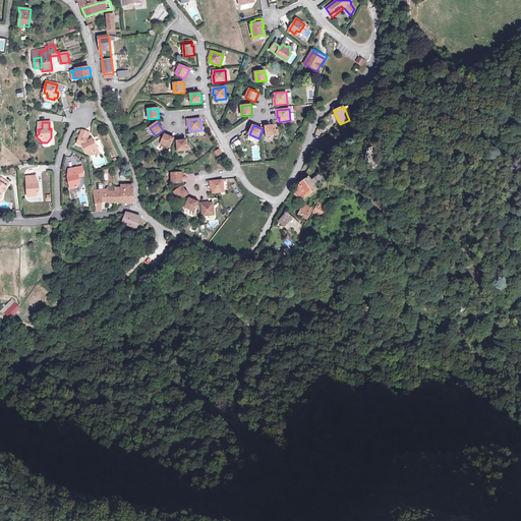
[(277,135),(276,125),(266,126),(267,136),(277,135)]
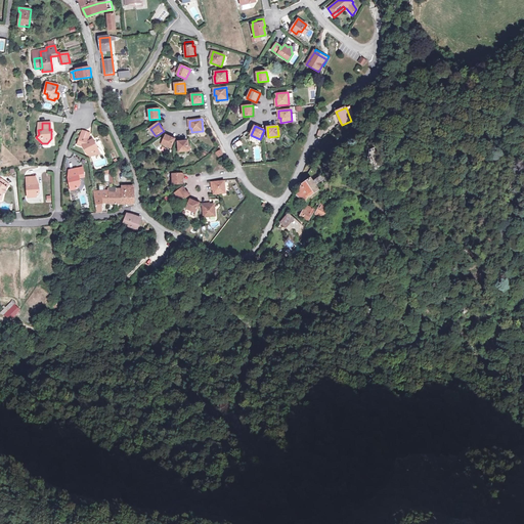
[(171,148),(174,140),(175,139),(166,135),(162,144),(171,148)]
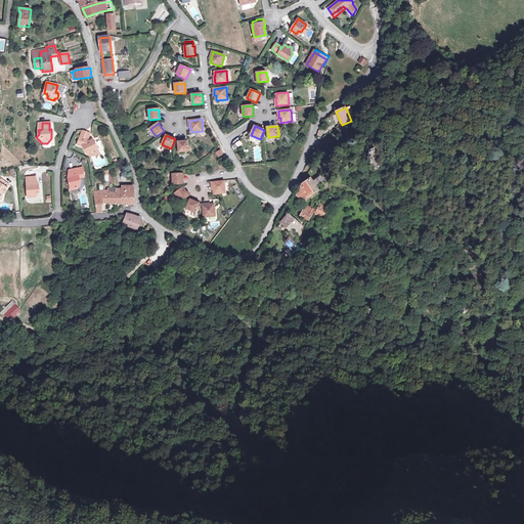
[(86,138),(79,136),(77,144),(83,146),(87,154),(91,156),(95,153),(97,147),(92,138),(89,140),(86,139),(86,138)]
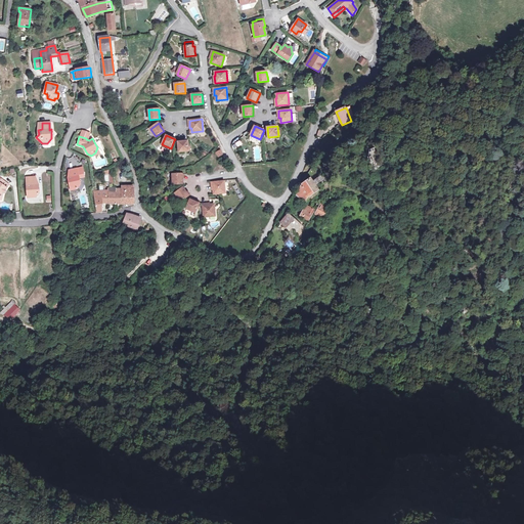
[(188,141),(183,141),(178,142),(179,151),(189,151),(188,141)]
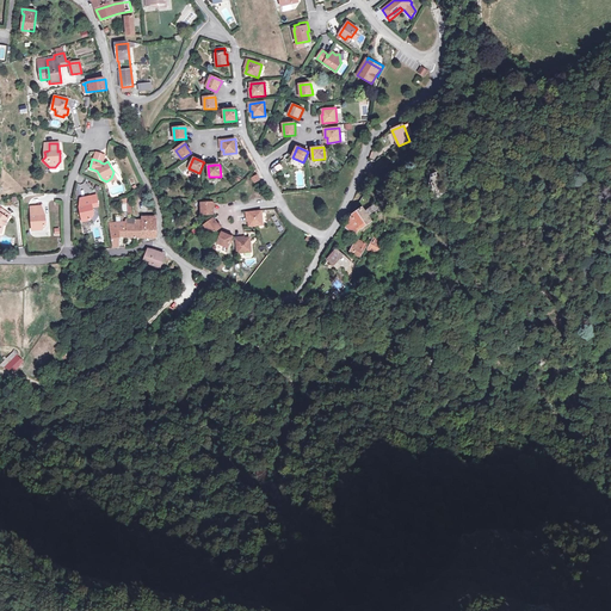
[(91,197),(78,199),(80,208),(76,209),(80,222),(91,220),(93,215),(92,209),(91,205),(92,204),(91,197)]
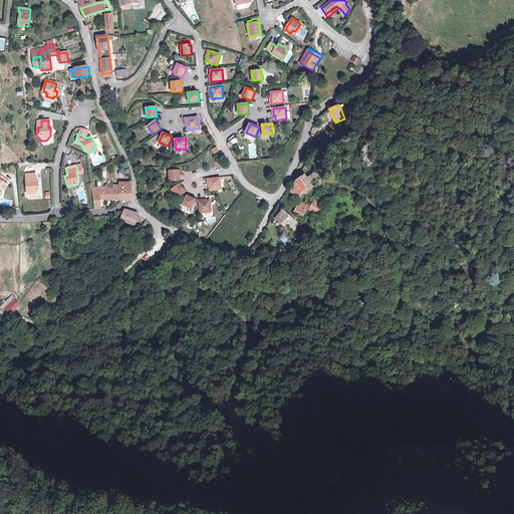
[(180,180),(180,176),(180,171),(170,171),(171,181),(180,180)]
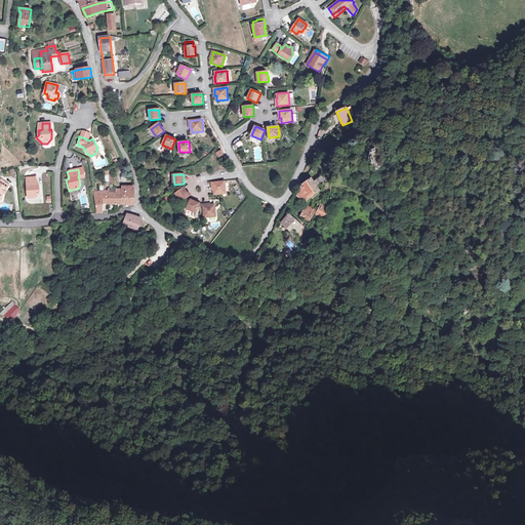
[(303,186),(295,195),(305,202),(309,196),(318,190),(316,187),(325,180),(321,175),(313,183),(311,179),(303,186)]
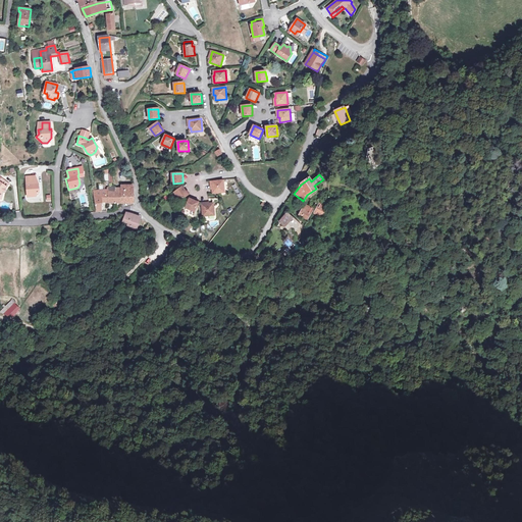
[(36,176),(27,177),(28,197),(36,197),(39,194),(38,184),(36,185),(36,176)]
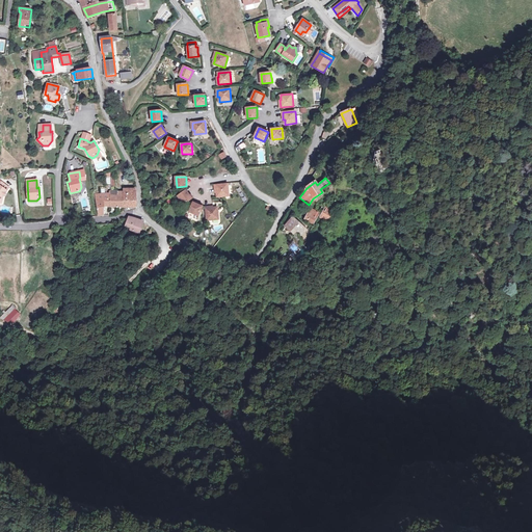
[(0,202),(1,203),(3,197),(9,188),(2,183),(0,181),(0,202)]
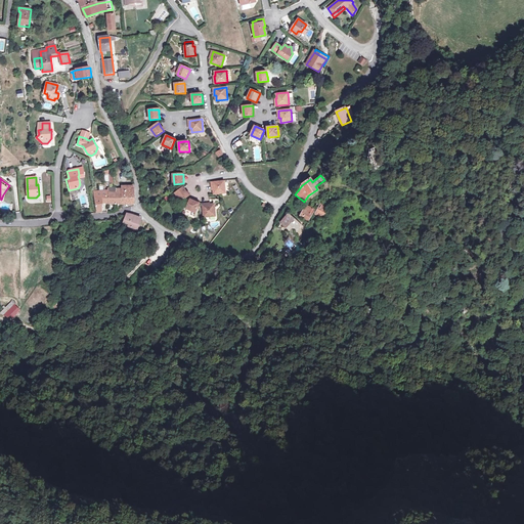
[(224,181),(212,182),(212,186),(212,189),(214,189),(214,193),(225,192),(224,181)]
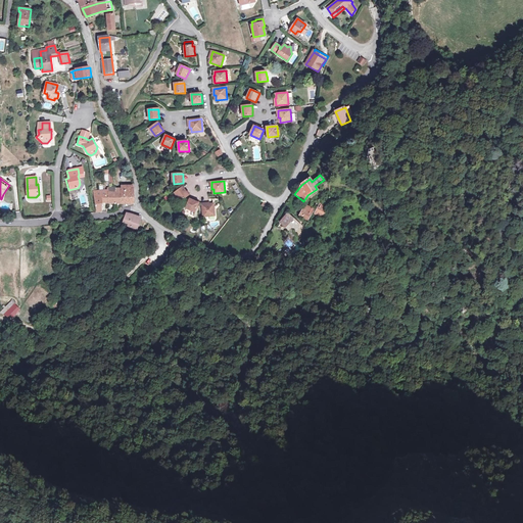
[(119,188),(119,189),(119,193),(122,194),(121,203),(121,205),(116,209),(131,206),(131,203),(134,203),(134,187),(122,187),(122,188),(119,188)]
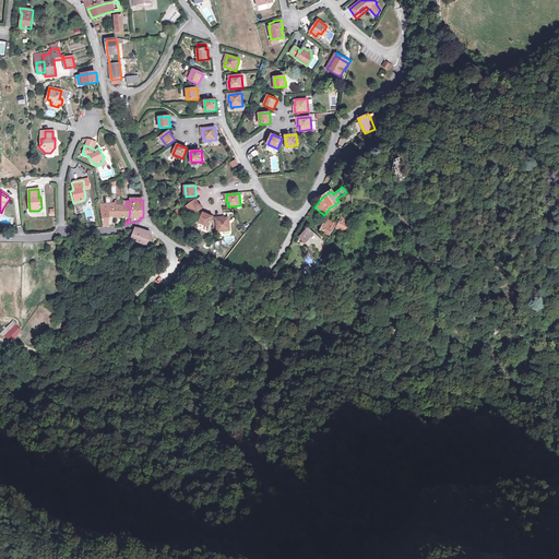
[(193,215),(202,209),(199,204),(195,200),(188,206),(193,215)]
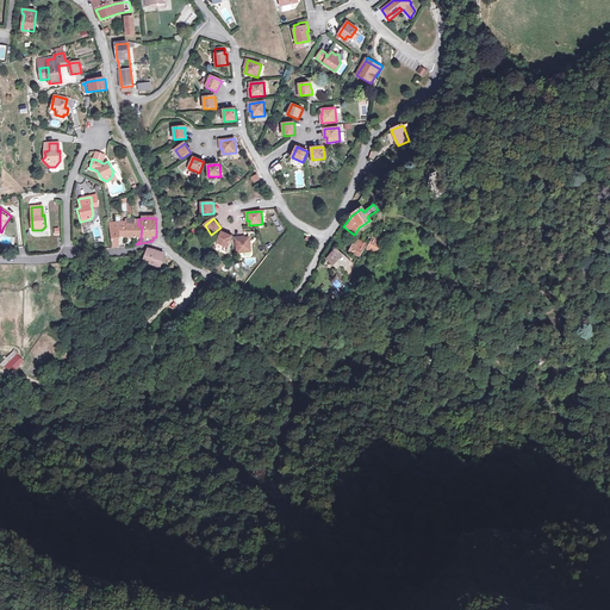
[(138,221),(126,222),(126,236),(141,237),(142,226),(138,225),(138,221)]
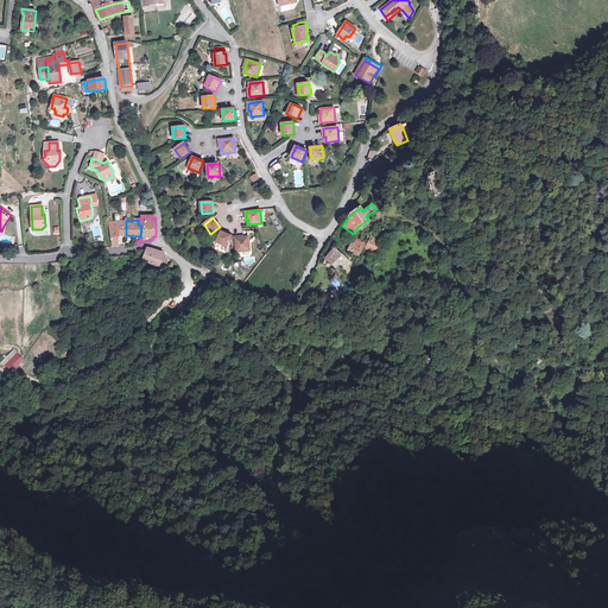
[(121,229),(121,235),(126,235),(126,221),(109,222),(113,246),(119,246),(119,235),(119,229),(121,229)]
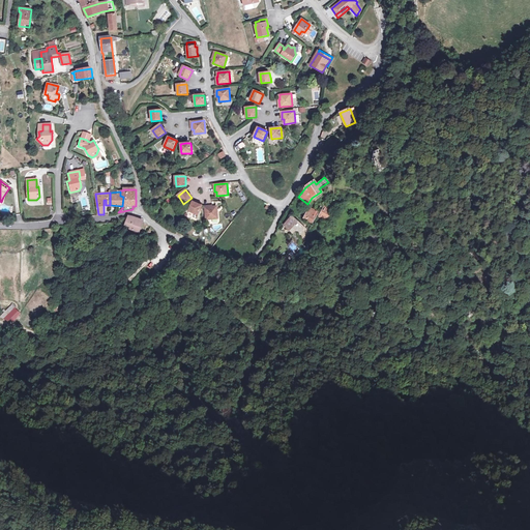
[(198,215),(200,210),(202,206),(193,202),(188,211),(198,215)]
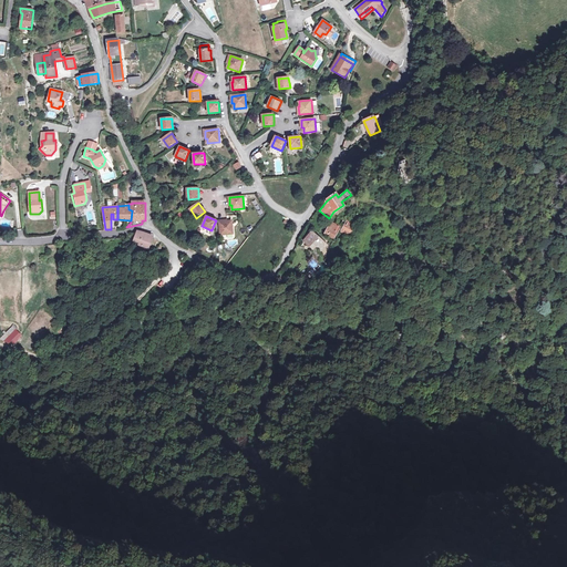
[(227,222),(227,220),(224,220),(219,220),(220,235),(234,234),(233,222),(227,222)]
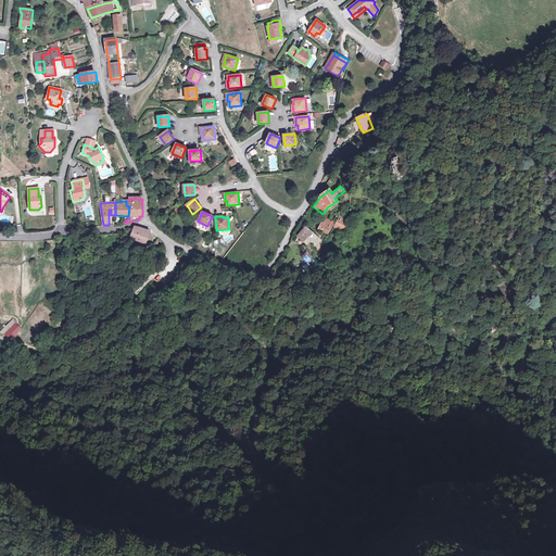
[(336,227),(342,231),(348,222),(340,218),(336,227)]
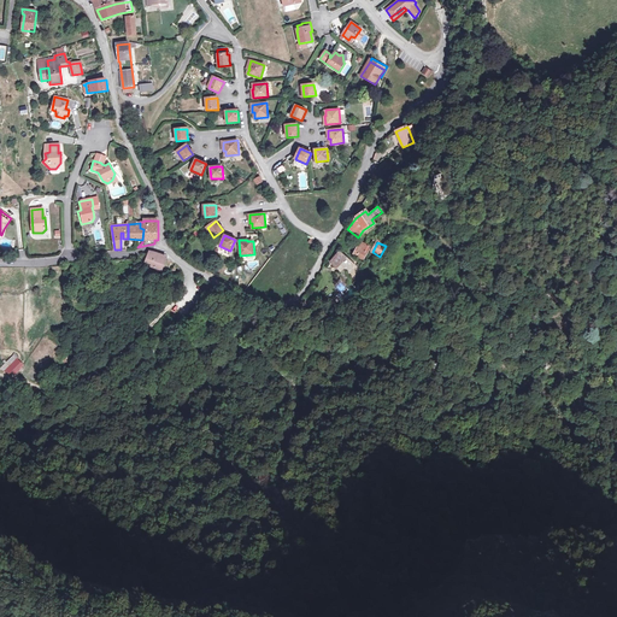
[(360,251),(356,248),(352,254),(363,260),(370,247),(364,244),(360,251)]
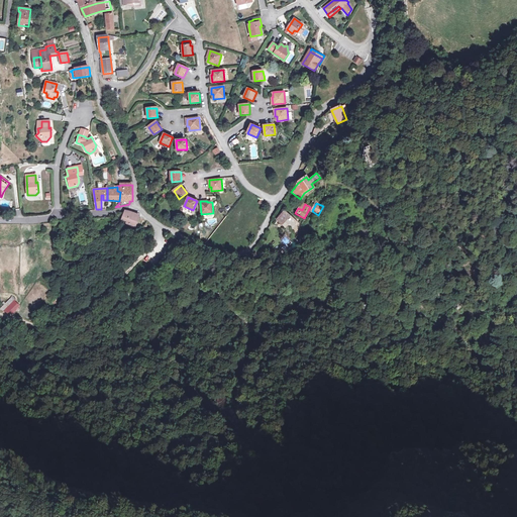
[(127,223),(130,224),(135,226),(140,215),(131,212),(126,211),(122,219),(125,220),(124,222),(127,223)]
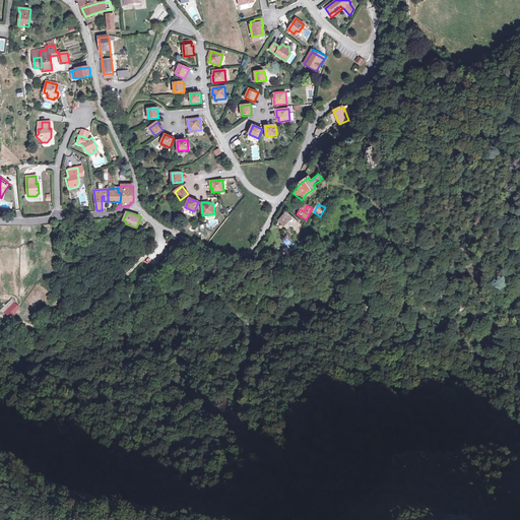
[(286,212),(279,220),(286,228),(288,225),(295,231),(300,224),(286,212)]
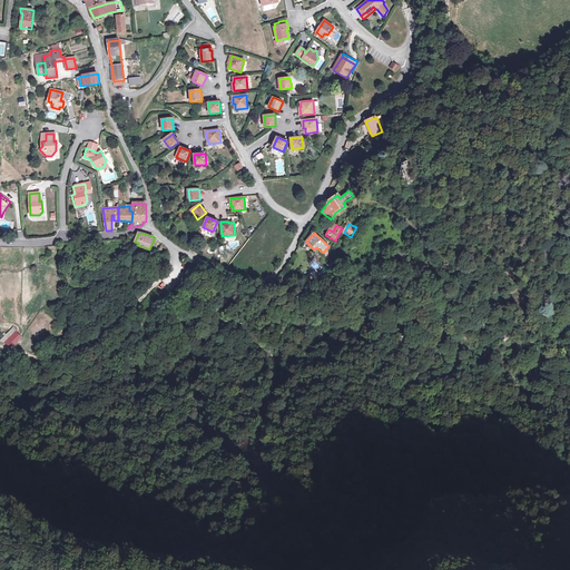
[(321,263),(315,259),(311,266),(316,271),(321,263)]
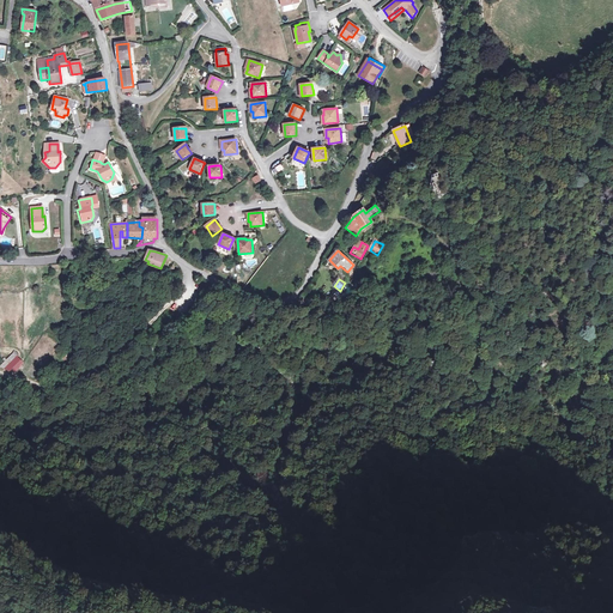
[(4,362),(7,365),(16,357),(12,353),(4,362)]
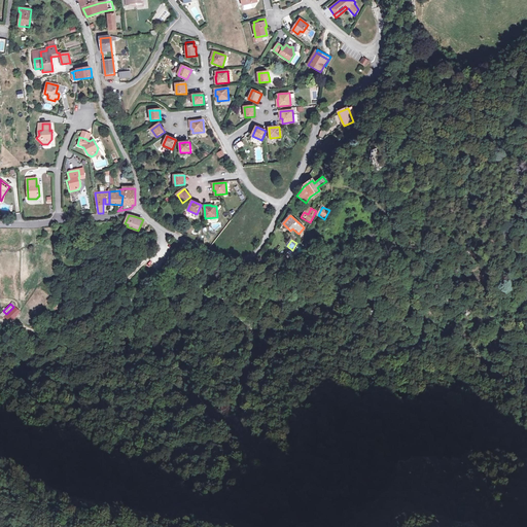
[(13,307),(4,317),(7,320),(9,317),(13,320),(20,312),(13,307)]
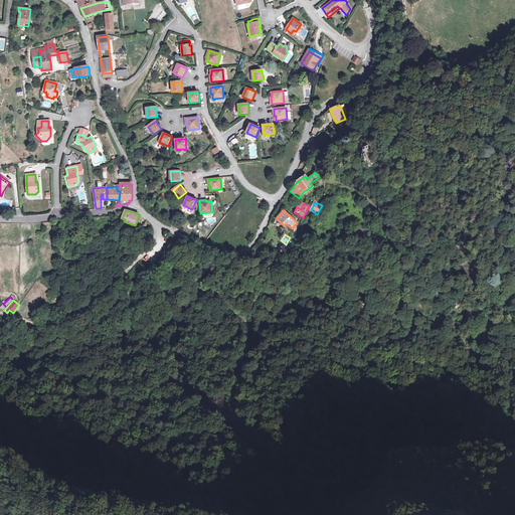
[(54,347),(47,348),(47,350),(54,349),(56,348),(67,342),(66,340),(56,346),(54,347)]
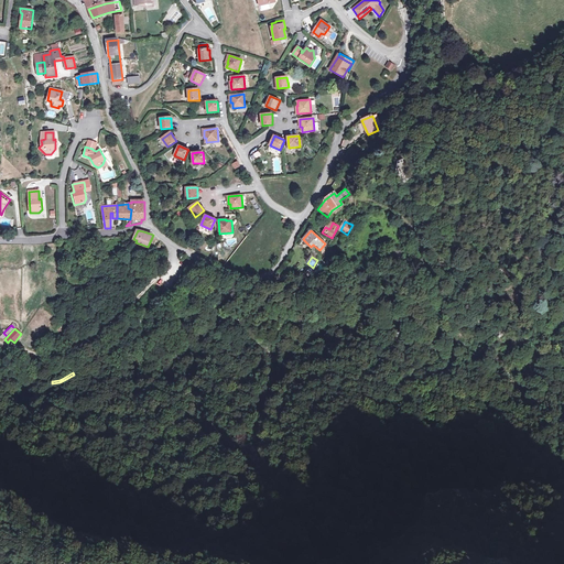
All buildings are outlined.
